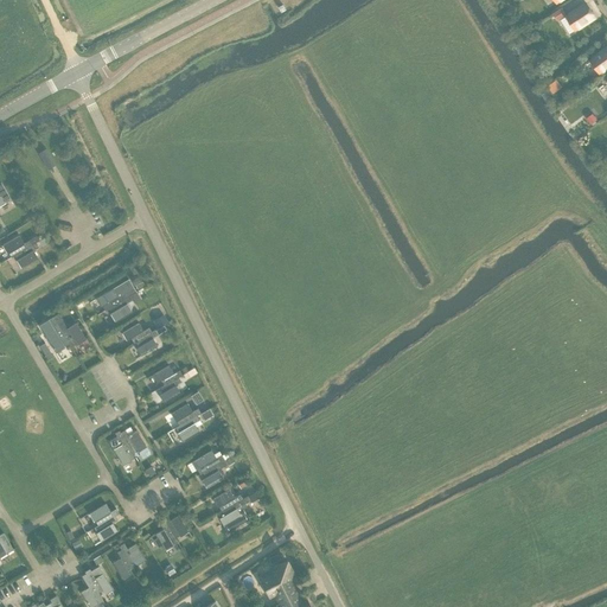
[(586,4),(567,17),(575,30),(595,17),(586,4)]
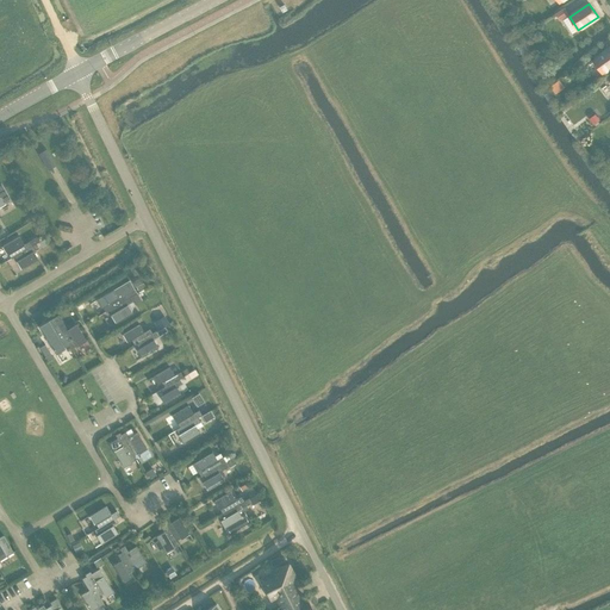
[(609,68),(609,47),(593,60),(603,74),(609,68)]
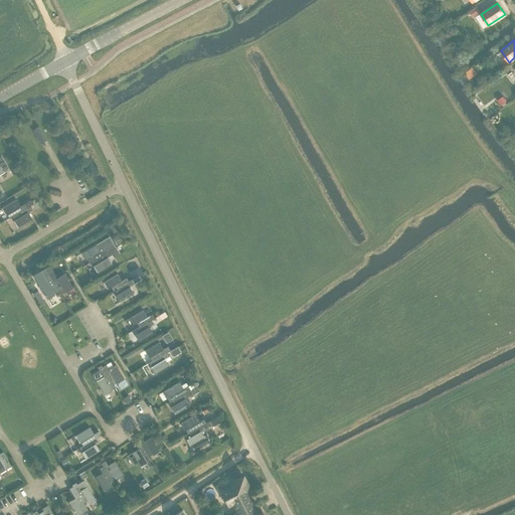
[(39,127),(32,131),(40,144),(47,140),(39,127)]
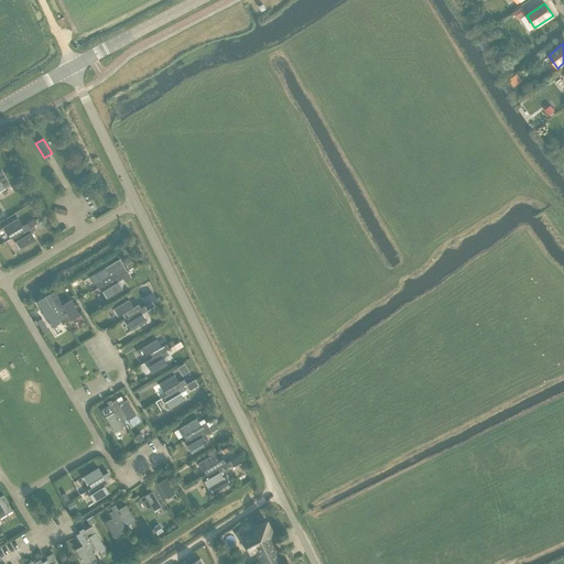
[(0,191),(10,185),(1,171),(0,171),(0,191)]
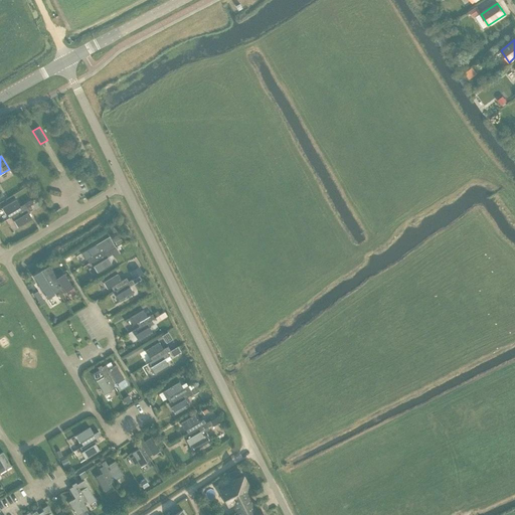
[(12,217),(30,206),(33,204),(31,200),(20,206),(16,199),(2,208),(6,215),(7,214),(9,218),(12,217)]
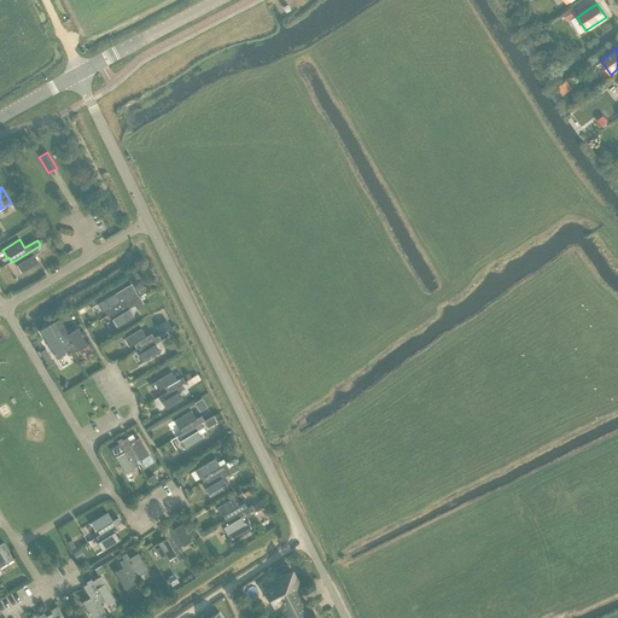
[(40,251),(36,248),(15,261),(17,264),(22,273),(39,263),(34,255),(40,251)]
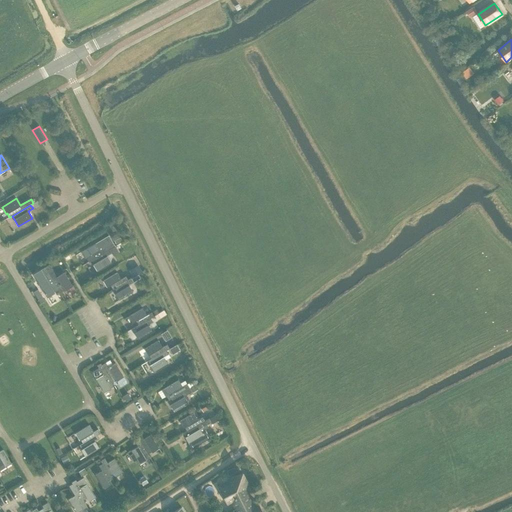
[(95,243),(81,252),(86,259),(86,258),(89,262),(92,260),(109,249),(115,246),(113,242),(108,235),(95,243)]
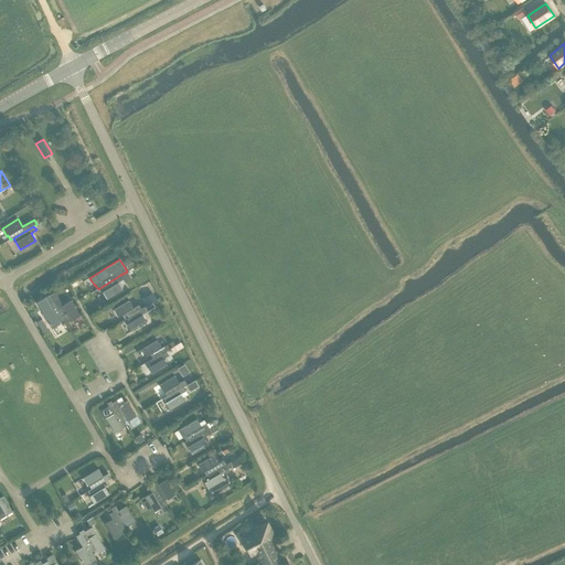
[(120,275),(102,287),(104,291),(103,291),(107,299),(123,290),(121,289),(118,283),(123,280),(124,283),(130,278),(127,272),(120,275)]
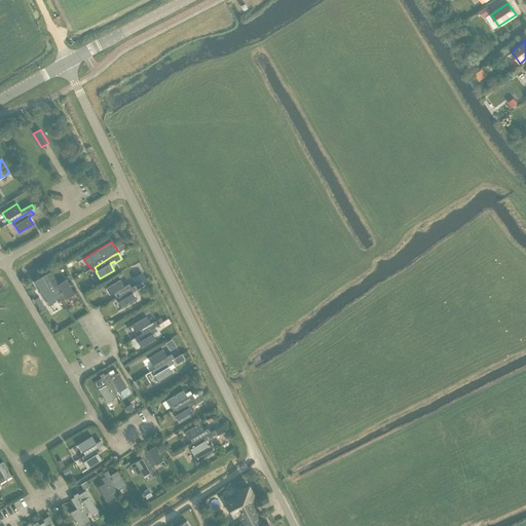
[(59,285),(50,272),(46,274),(60,298),(62,301),(66,298),(67,299),(74,294),(66,280),(59,285)]
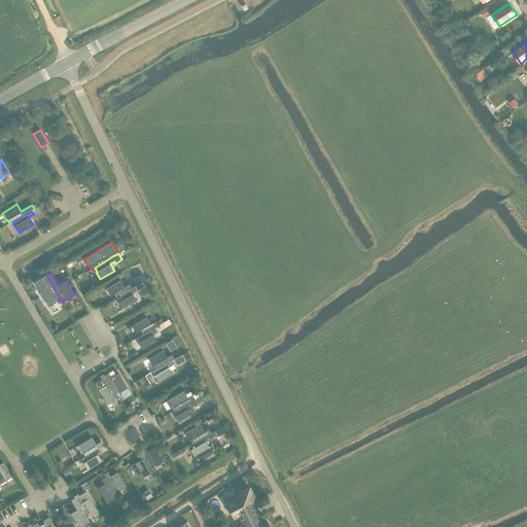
[(146,280),(142,273),(133,278),(137,285),(146,280)]
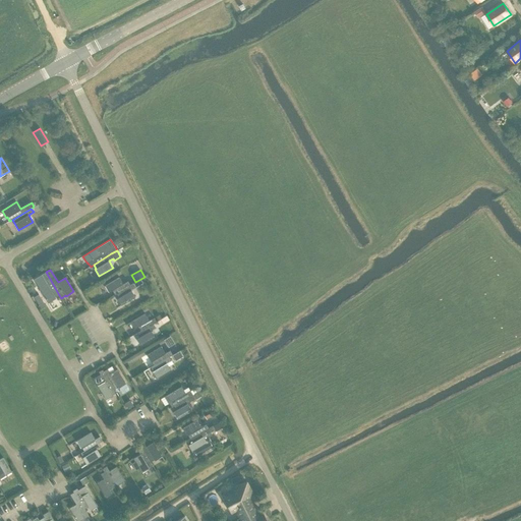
[(41,275),(34,279),(40,289),(48,303),(56,298),(55,297),(59,295),(46,272),(41,275)]
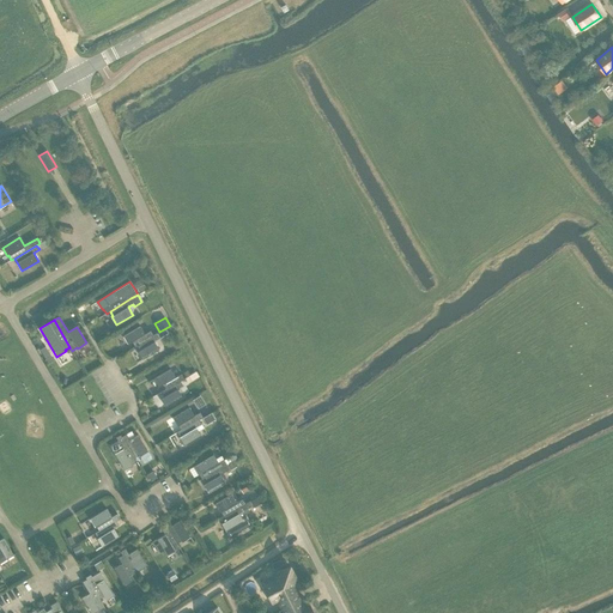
[(135,347),(139,345),(153,335),(150,331),(145,334),(140,326),(122,337),(128,344),(132,343),(135,347)]
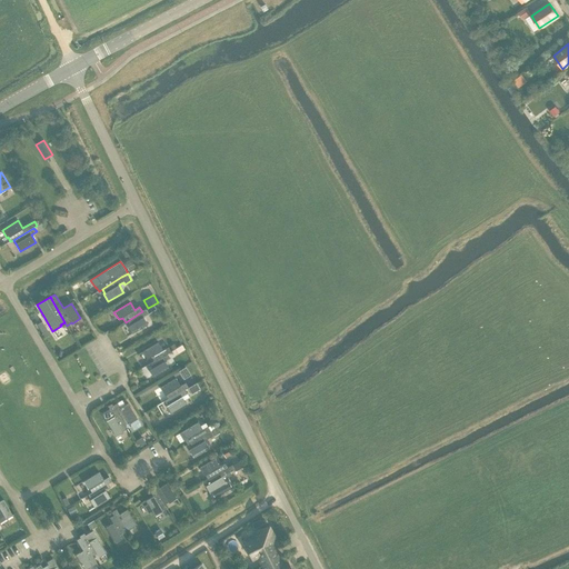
[(146,309),(142,311),(129,320),(131,323),(127,327),(132,333),(148,325),(143,317),(148,313),(146,309)]
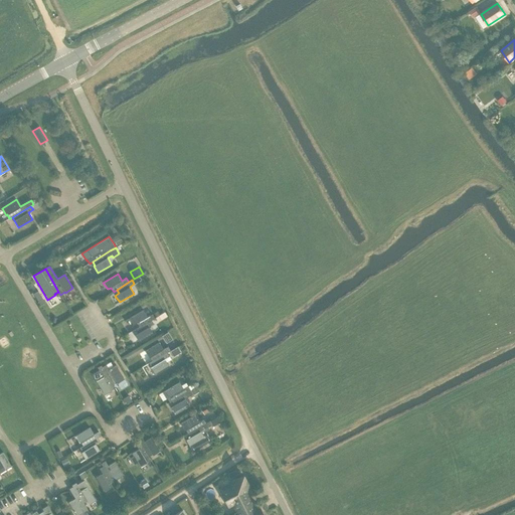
[(133,325),(137,323),(139,327),(151,320),(154,318),(152,314),(147,317),(143,310),(129,319),(133,325)]
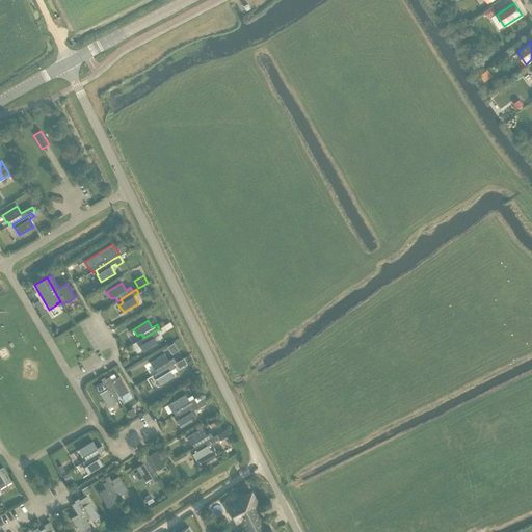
[(171,326),(169,322),(161,327),(163,331),(171,326)]
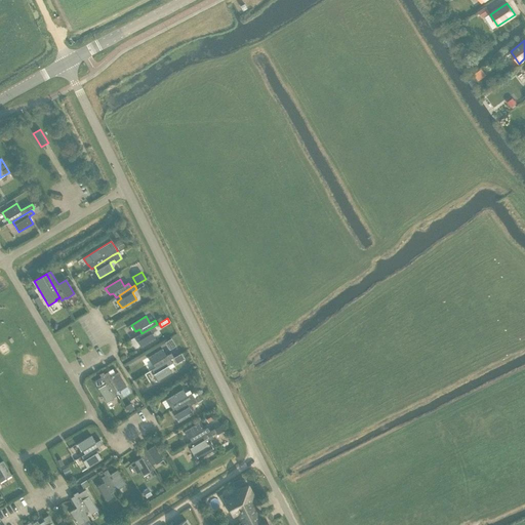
[(156,330),(154,326),(142,333),(138,335),(140,339),(137,341),(142,349),(156,340),(152,333),(156,330)]
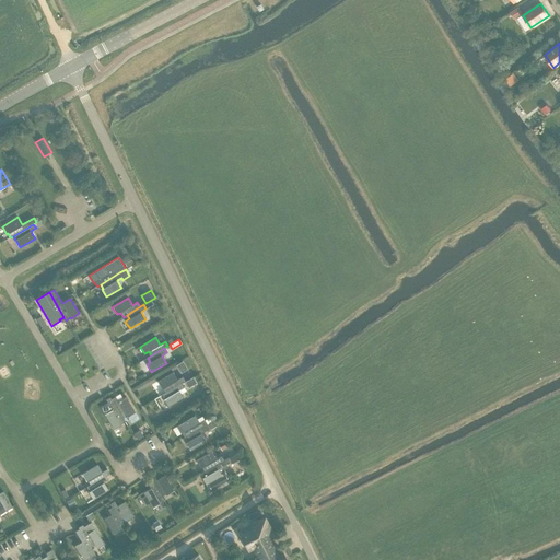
[(163,388),(165,393),(182,384),(185,382),(183,376),(177,380),(173,372),(158,382),(162,389),(163,388)]
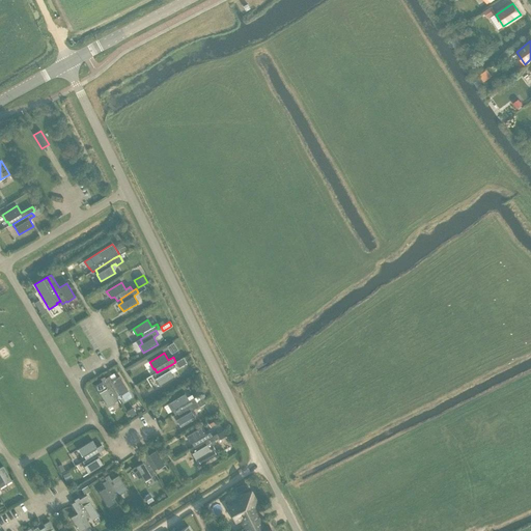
[(184,358),(175,362),(178,367),(187,363),(184,358)]
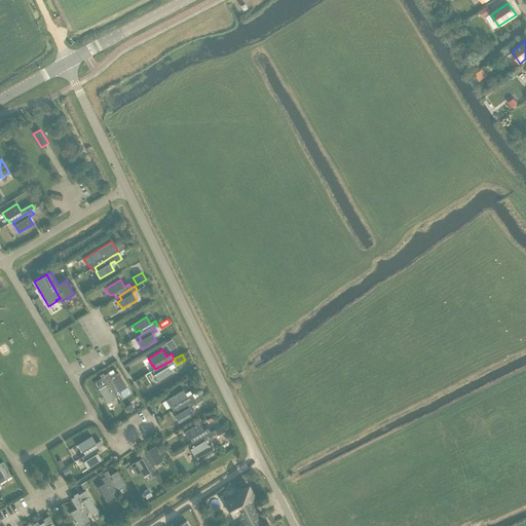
[(171,361),(155,369),(152,371),(154,375),(153,375),(158,382),(173,374),(168,367),(173,364),(171,361)]
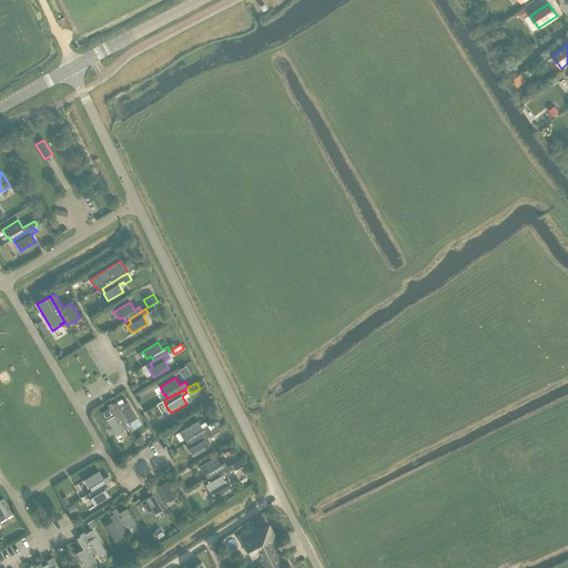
[(108,412),(107,409),(101,413),(105,421),(115,436),(123,432),(122,430),(127,427),(124,424),(112,405),(111,403),(108,405),(110,411),(108,412)]
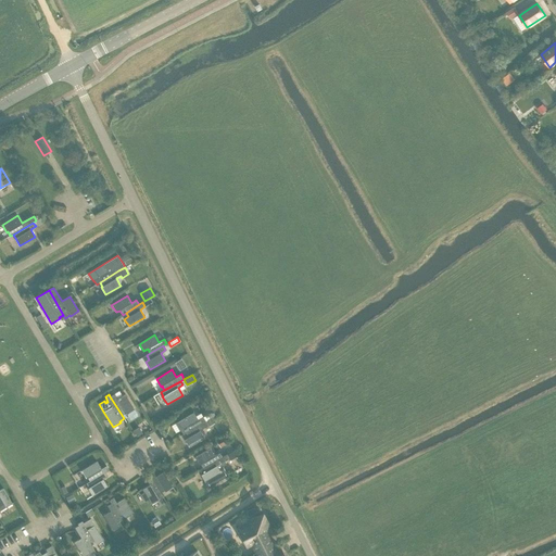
[(114,394),(110,396),(122,415),(126,413),(130,420),(138,416),(134,409),(125,394),(117,399),(114,394)]
